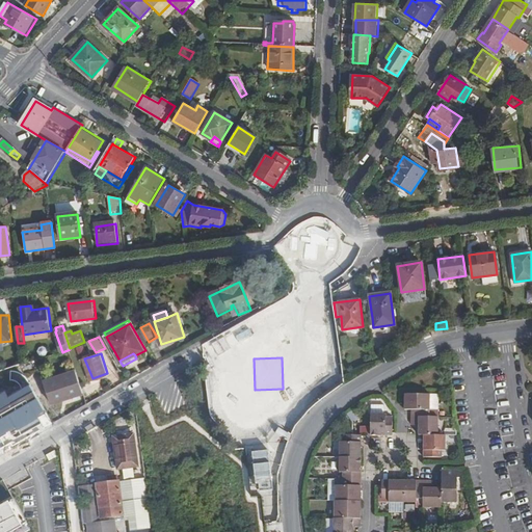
[(56,408),(84,392),(76,369),(44,388),(56,408)]
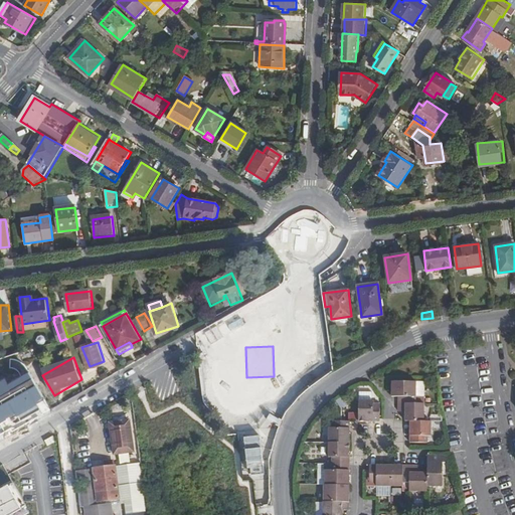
[(210,363),(210,386),(239,385),(239,362),(210,363)]
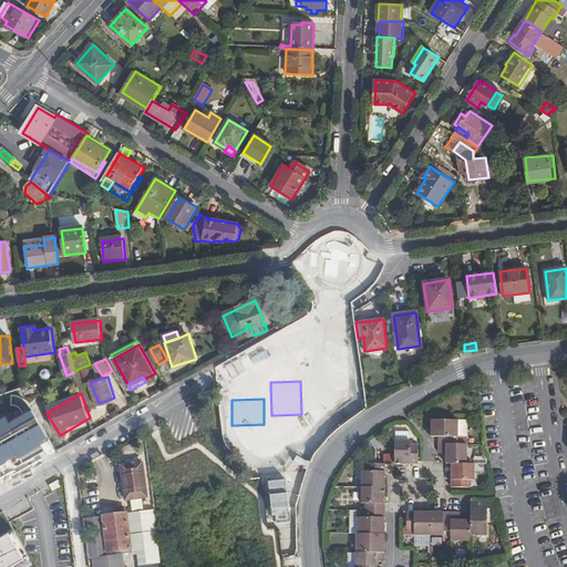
[(0,463),(18,454),(20,457),(50,439),(31,408),(9,421),(6,415),(0,418),(0,463)]
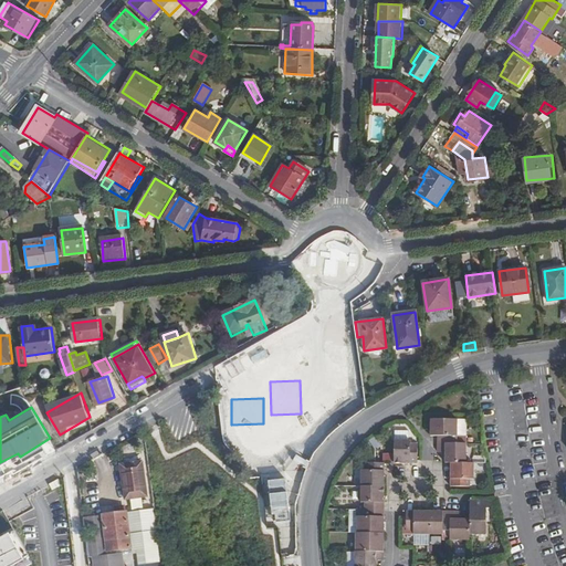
[(429,419),(430,431),(429,437),(437,437),(437,444),(465,444),(465,419),(429,419)]
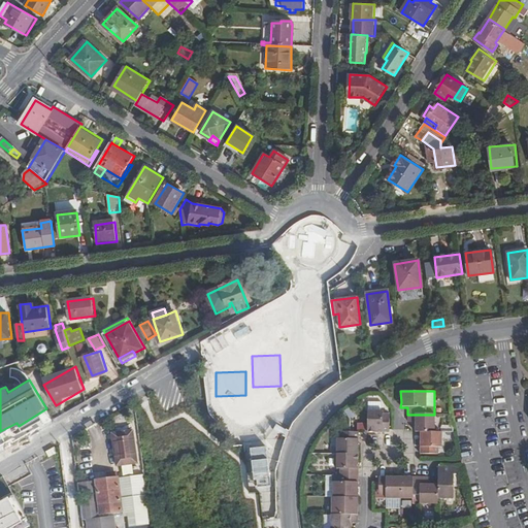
[(365,406),(365,414),(378,414),(378,406),(376,404),(368,404),(365,406)]
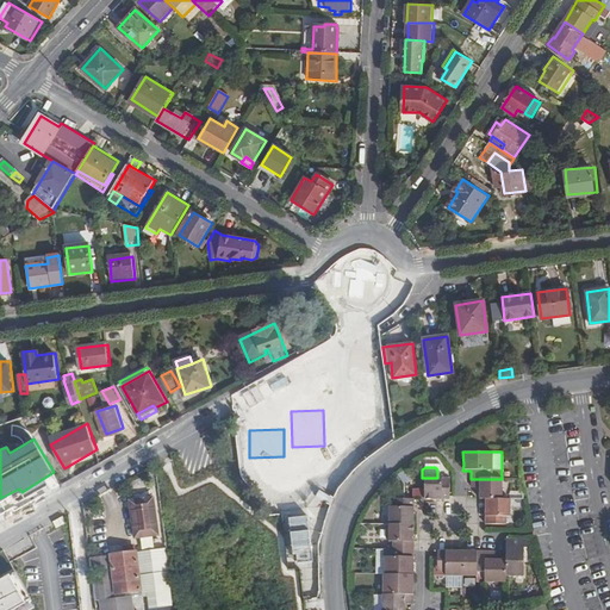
[(448,500),(448,497),(448,480),(439,481),(439,478),(437,478),(422,478),(421,500),(448,500)]
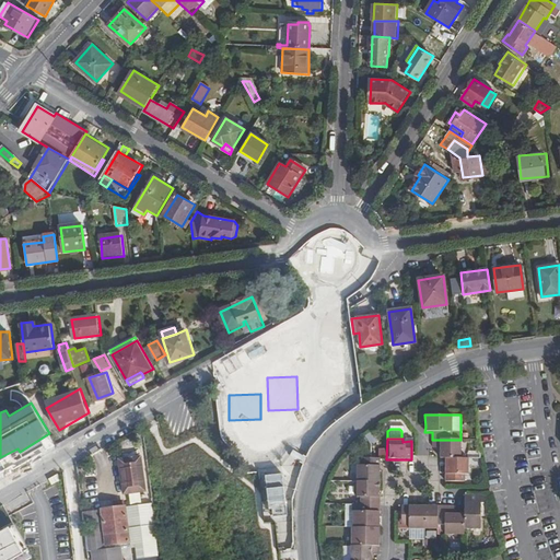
[(469,459),(469,440),(461,440),(432,440),(432,447),(439,448),(440,459),(445,458),(469,459)]
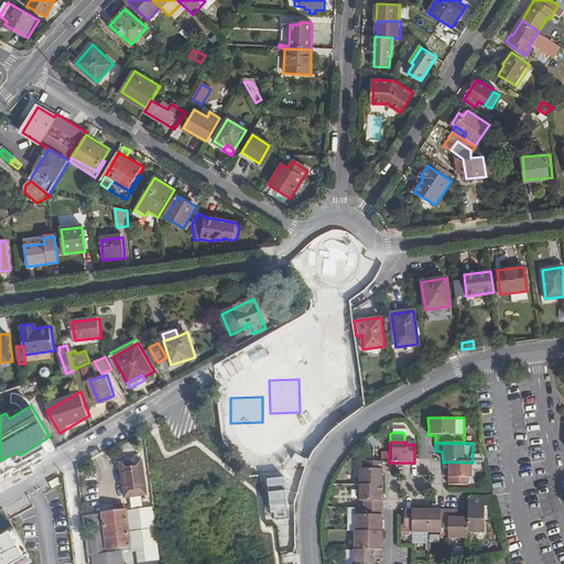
[(144,494),(141,459),(120,462),(125,496),(144,494)]
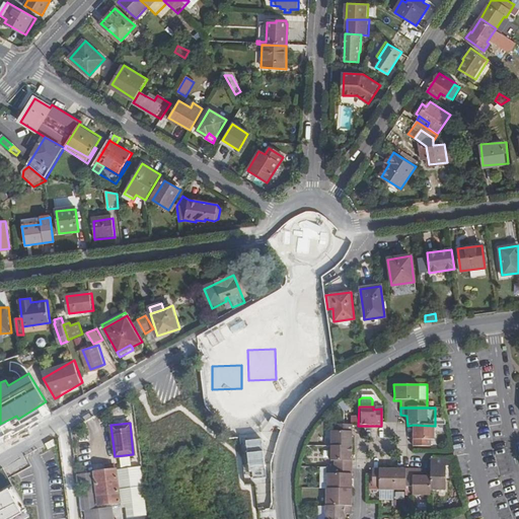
[(413,425),(412,447),(430,448),(430,440),(435,441),(435,426),(413,425)]
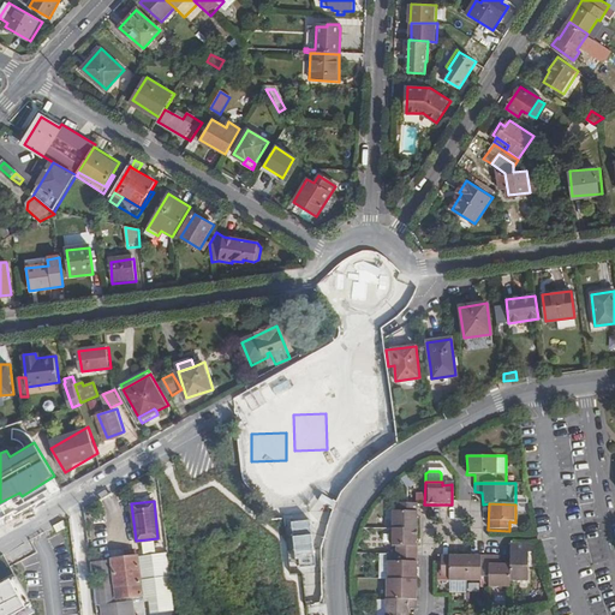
[(392,514),(392,530),(416,530),(416,518),(416,505),(406,505),(395,505),(395,514),(392,514)]
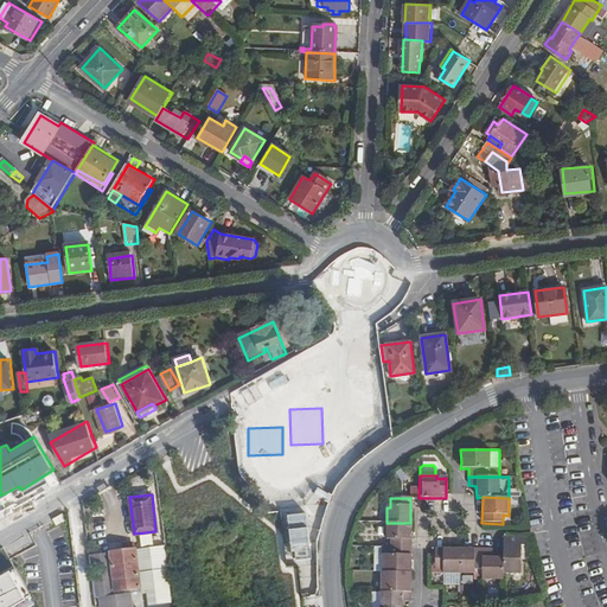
[(390,531),(390,548),(410,548),(410,535),(410,523),(387,523),(387,531),(390,531)]
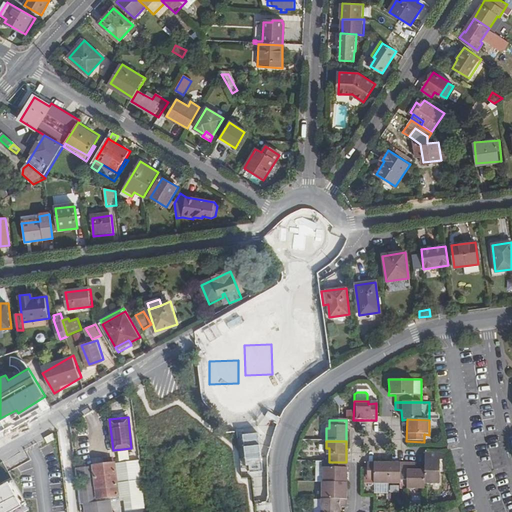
[(424,471),(424,482),(440,482),(440,458),(442,458),(442,451),(424,451),(424,466),(424,471)]
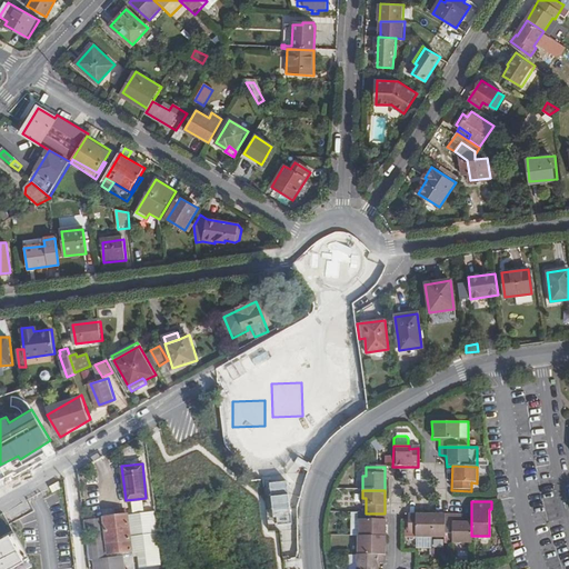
[(153,511),(127,515),(132,553),(138,552),(140,568),(160,565),(153,511)]
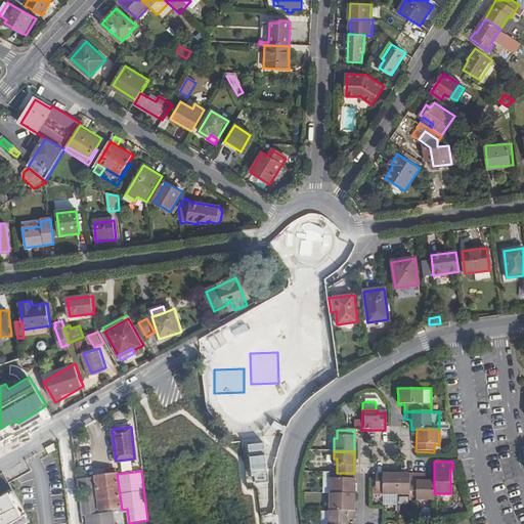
[(330,473),(330,494),(354,494),(354,483),(354,473),(337,473),(330,473)]
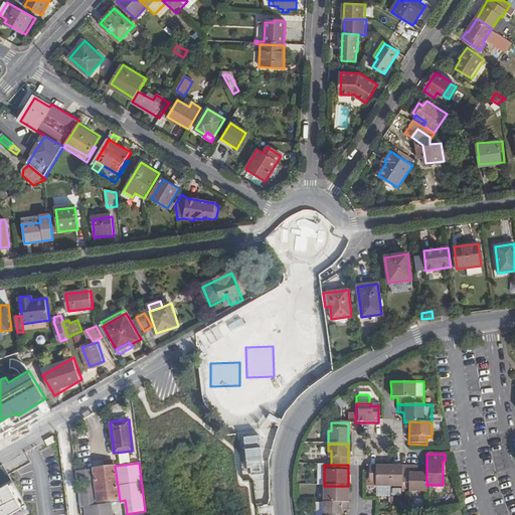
[(115,466),(94,469),(98,504),(112,502),(120,501),(115,466)]
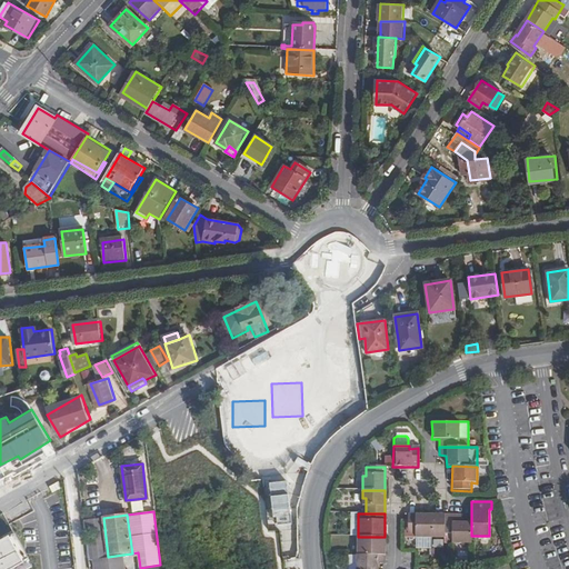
[(407,515),(407,520),(407,531),(416,531),(416,536),(431,536),(431,515),(419,515),(407,515)]
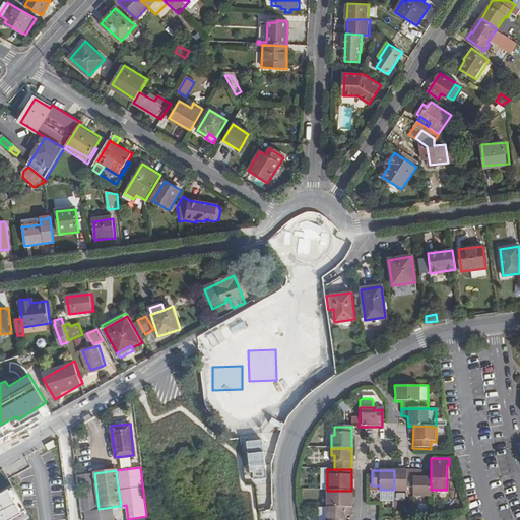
[(394,470),(394,490),(407,490),(407,486),(413,486),(413,471),(400,470),(394,470)]
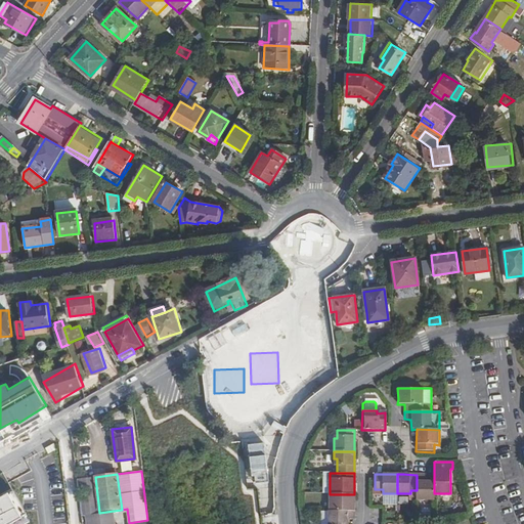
[(417,490),(417,498),(434,499),(434,493),(434,482),(428,481),(424,482),(424,475),(417,475),(417,490)]
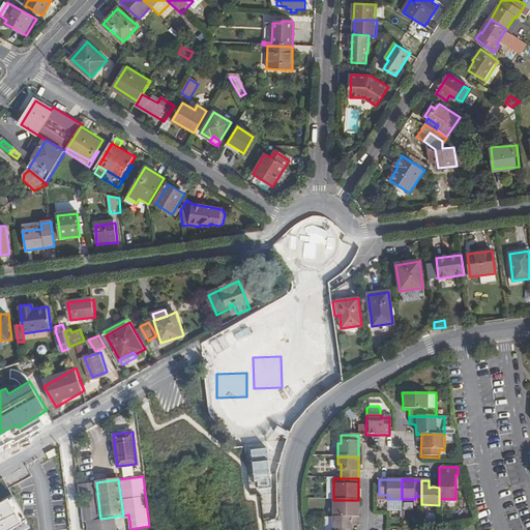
[(100,519),(96,482),(79,484),(83,521),(87,521),(100,519)]
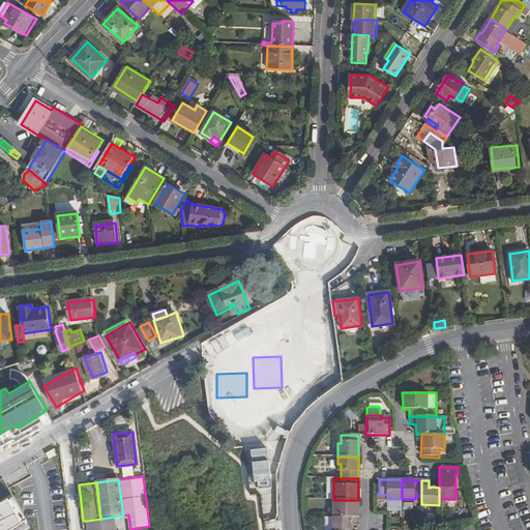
[(0,529),(11,529),(23,524),(8,500),(0,504),(0,529)]
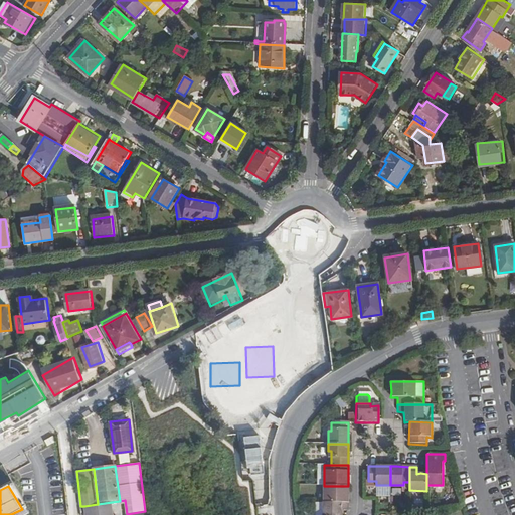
[(324,486),(322,486),(322,503),(348,503),(348,493),(348,486),(324,486)]
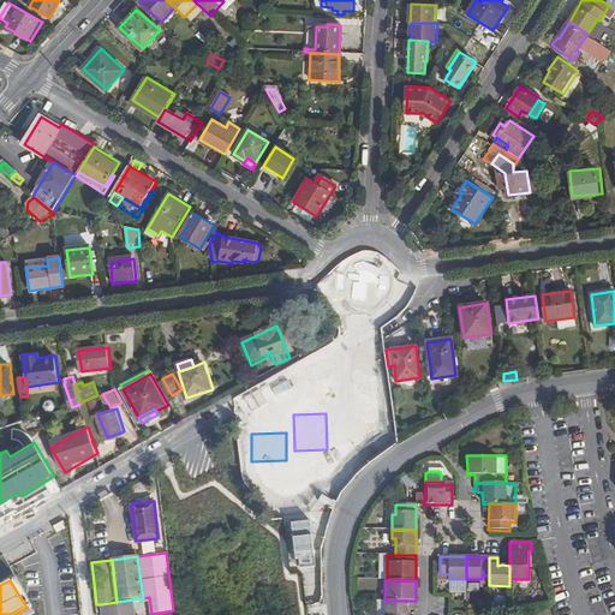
[(135,614),(133,599),(117,602),(101,604),(101,614),(135,614)]
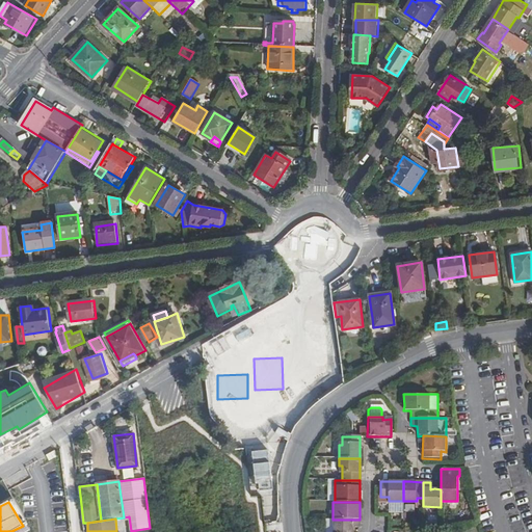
[(333,520),(331,520),(331,531),(351,531),(352,531),(352,528),(360,528),(360,520),(333,520)]
